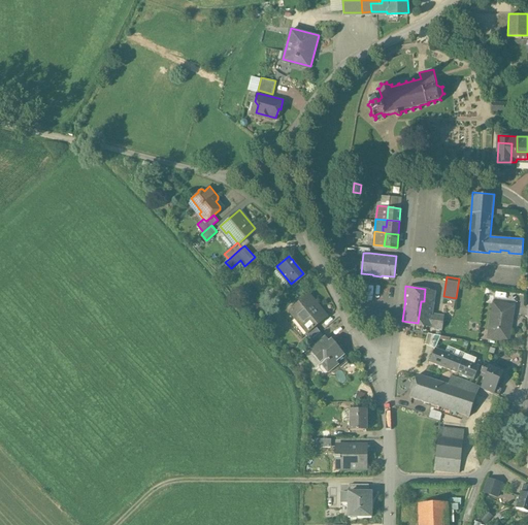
[(434,313),(426,312),(427,305),(431,305),(431,303),(433,303),(434,290),(425,289),(424,301),(421,301),(418,323),(433,325),(434,313)]
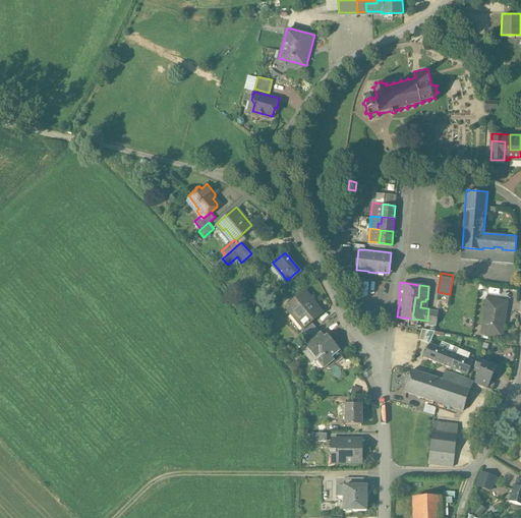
[(323,311),(304,289),(286,305),(303,327),(304,327),(311,321),(323,311)]
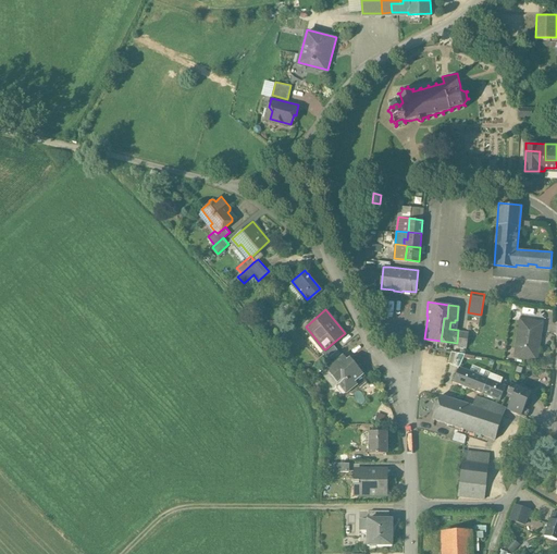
[(530,318),(521,317),(516,355),(537,358),(542,328),(529,325),(530,318)]
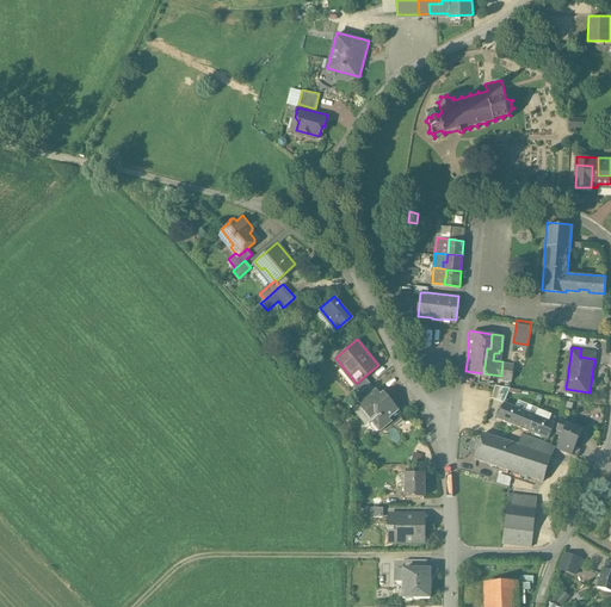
[(596,350),(581,348),(580,357),(594,359),(596,350)]
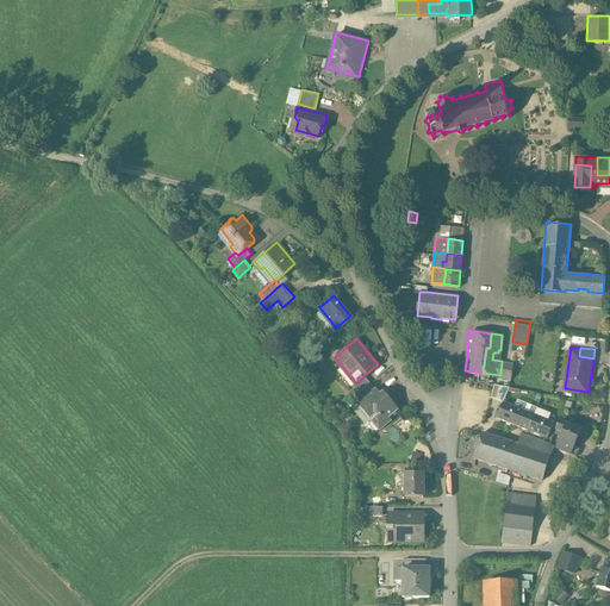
[(512,362),(502,361),(500,375),(511,376),(512,362)]
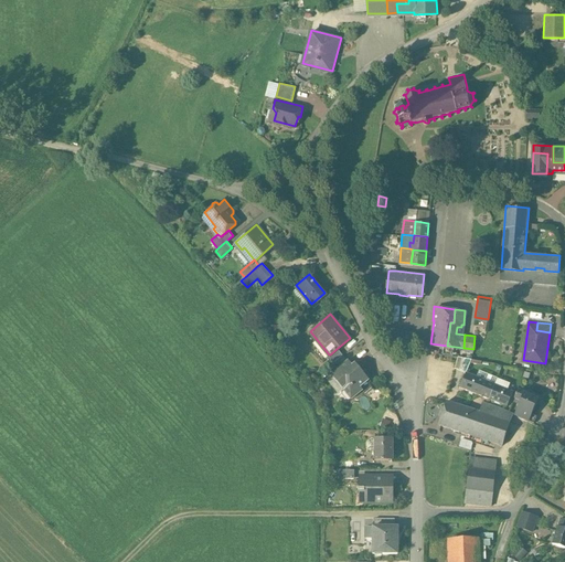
[(338,348),(330,354),(329,354),(327,357),(332,363),(343,353),(338,348)]
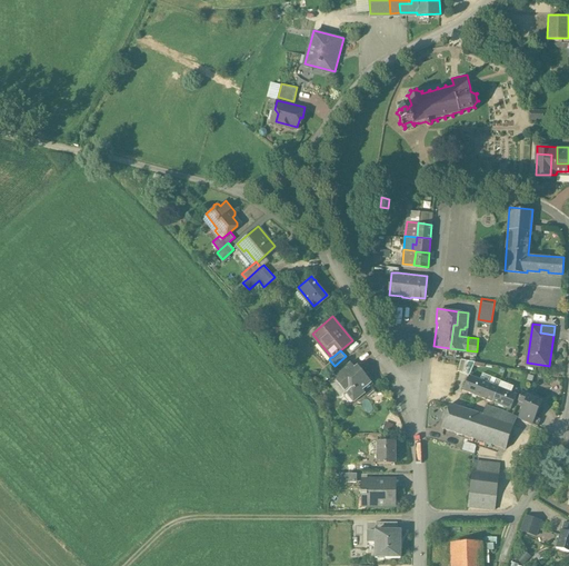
[(340,371),(350,363),(346,356),(335,366),(340,371)]
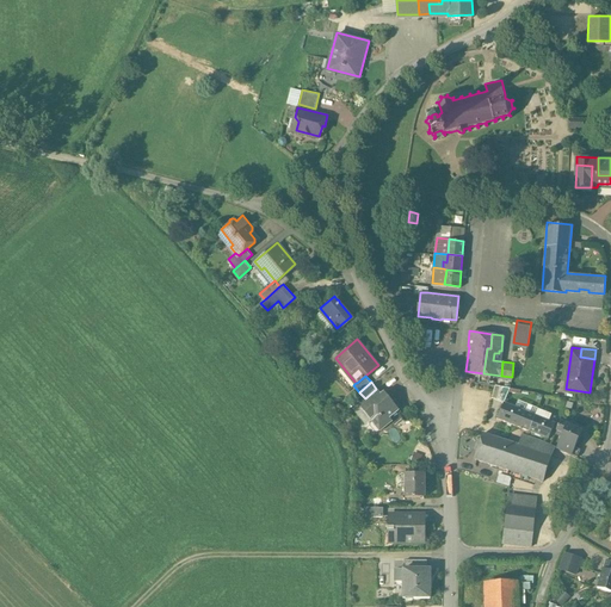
[(507,386),(498,384),(495,395),(504,397),(507,386)]
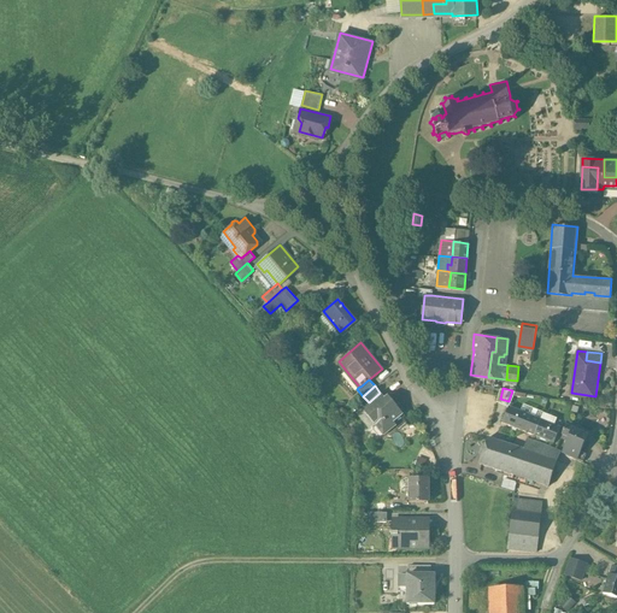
[(385,399),(380,393),(369,402),(363,407),(385,434),(395,424),(393,420),(400,413),(392,405),(394,402),(388,395),(385,399)]
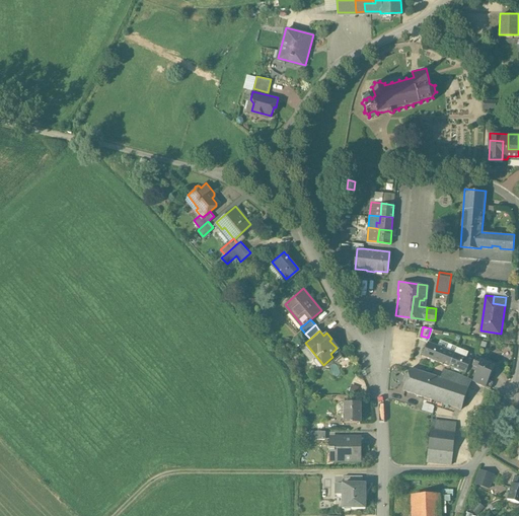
[(454,351),(456,346),(442,340),(439,345),(454,351)]
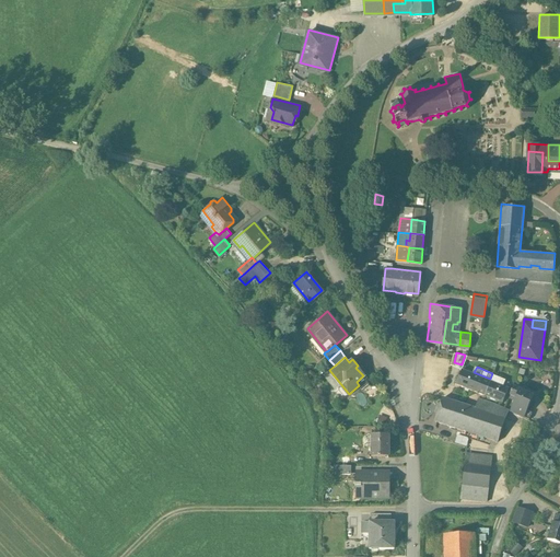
[(474,372),(462,368),(456,382),(485,394),(485,393),(490,380),(490,379),(474,372)]
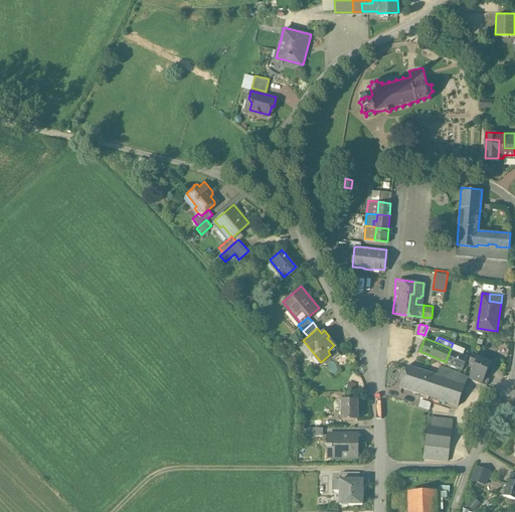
[(464,348),(453,343),(451,348),(451,349),(462,353),(464,348)]
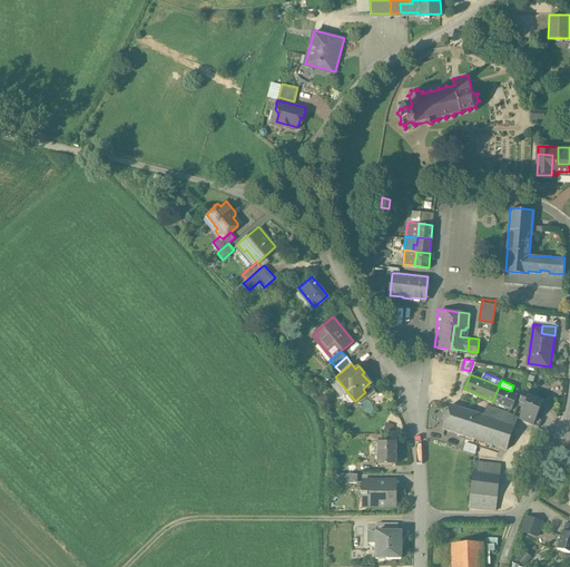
[(511,391),(499,387),(493,400),(511,408),(517,393),(511,391)]
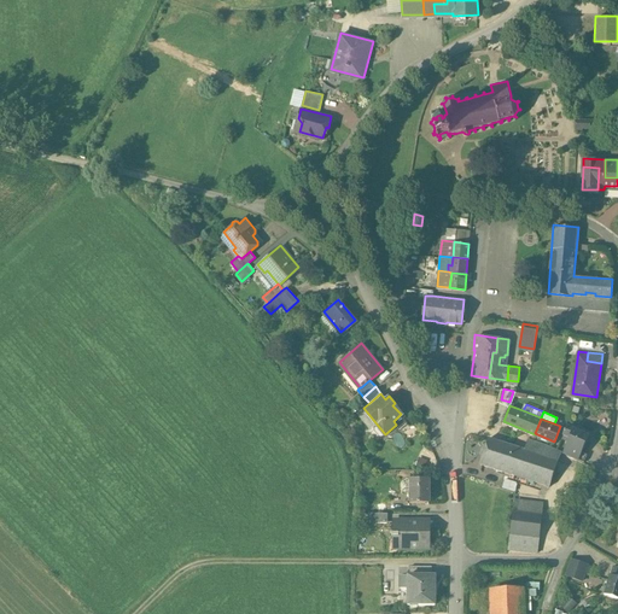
[(570,436),(563,451),(584,461),(587,452),(582,450),(589,433),(578,428),(579,425),(575,422),(573,426),(567,424),(564,433),(570,436)]
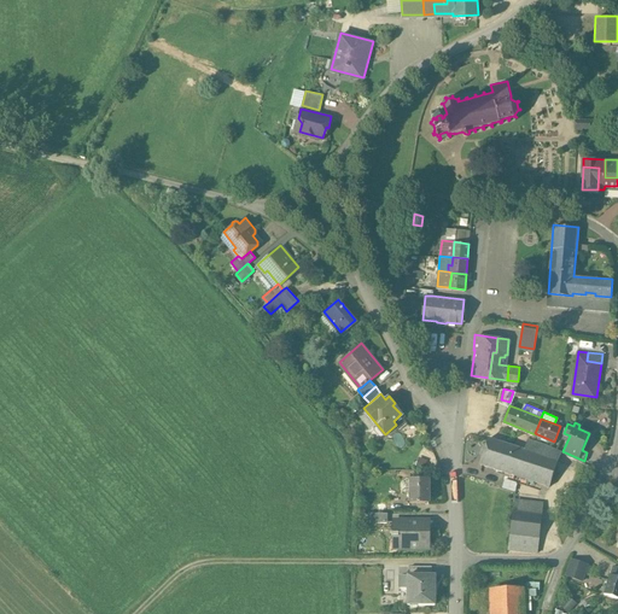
[(516,445),(488,436),(479,462),(506,471),(512,455),(516,445)]
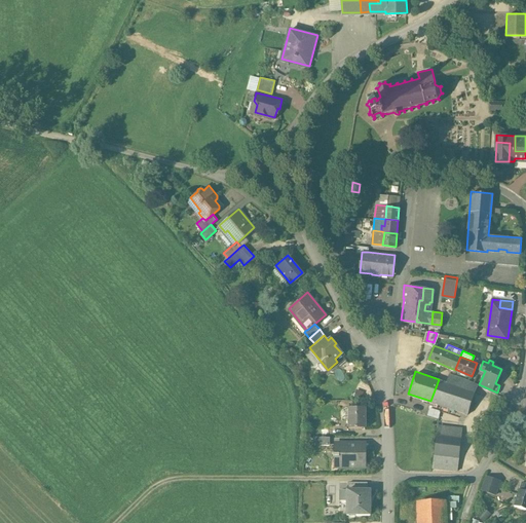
[(460,377),(449,373),(446,381),(439,379),(436,387),(442,388),(438,403),(467,413),(475,391),(478,383),(460,377)]
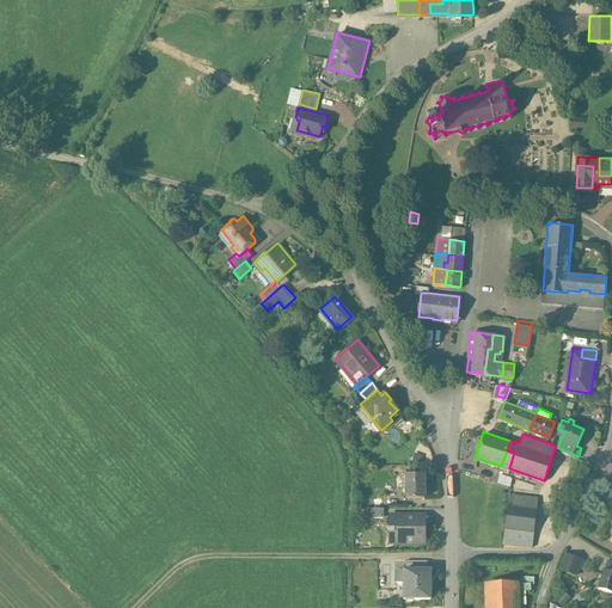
[(507,450),(501,466),(509,468),(514,452),(507,450)]
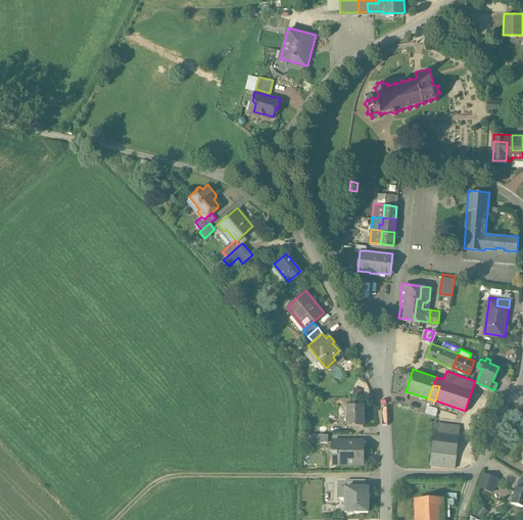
[(427,404),(425,411),(436,413),(437,406),(427,404)]
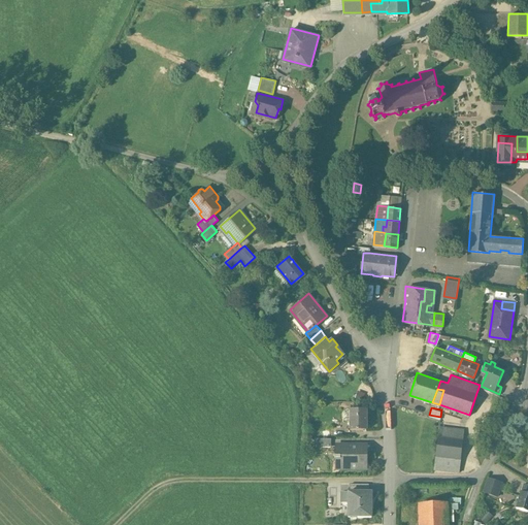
[(367,428),(366,408),(352,408),(352,416),(351,416),(351,428),(367,428)]
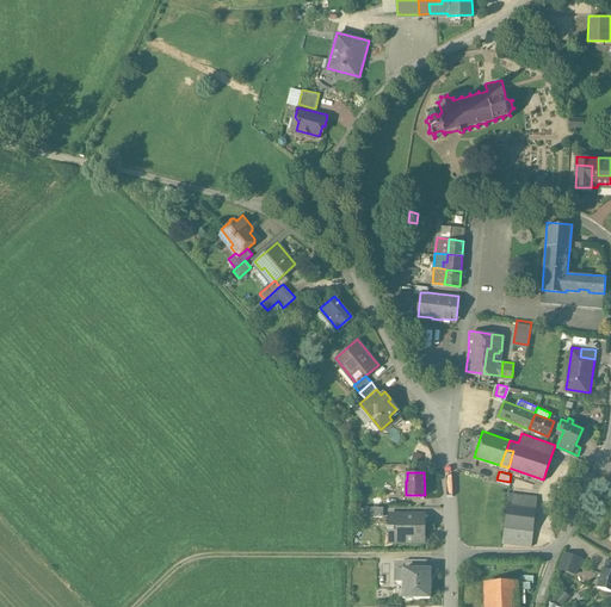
[(537,495),(508,491),(505,526),(532,531),(537,495)]
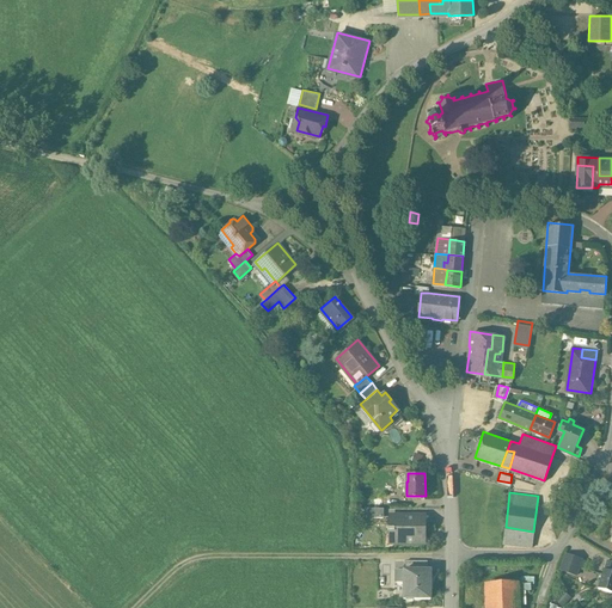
[(385,507),(368,507),(368,516),(385,516),(385,507)]
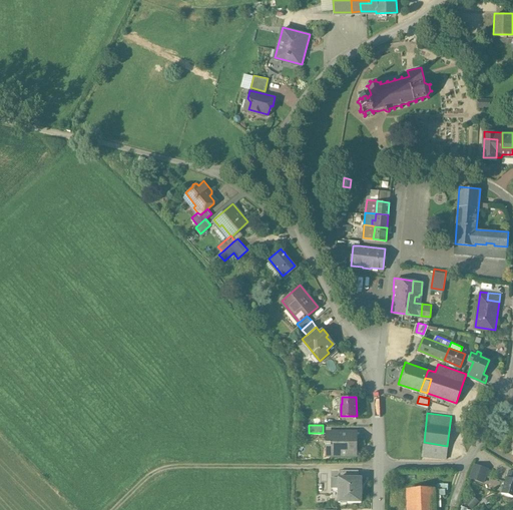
[(356,430),(328,430),(328,442),(326,442),(326,445),(331,445),(331,454),(356,454),(356,430)]
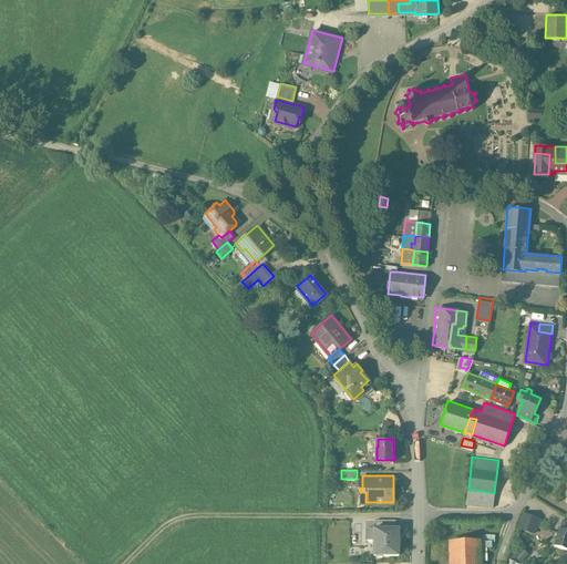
[(494,493),(468,489),(467,502),(493,505),(494,493)]
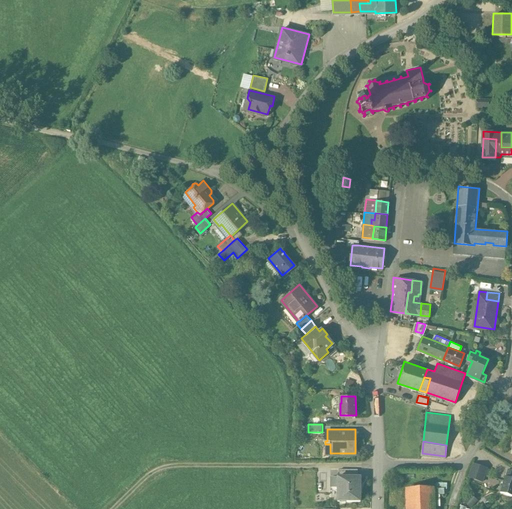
[(487,466),(473,462),(469,475),(482,480),(487,466)]
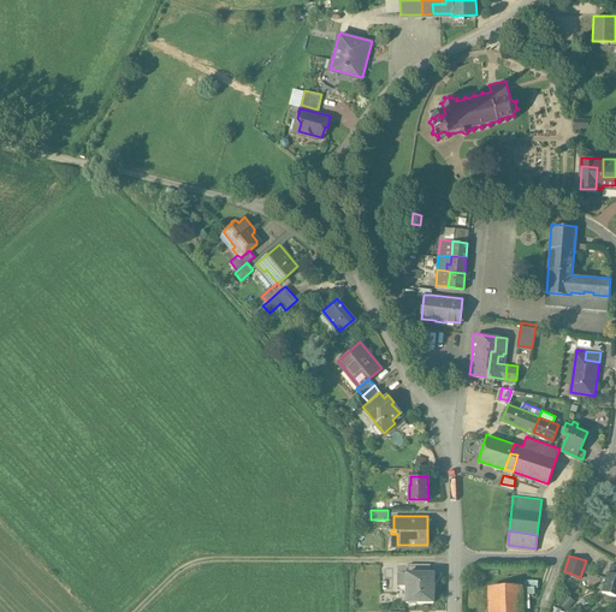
[(408,571),(407,571),(407,588),(407,601),(433,601),(434,571),(430,571),(408,571)]
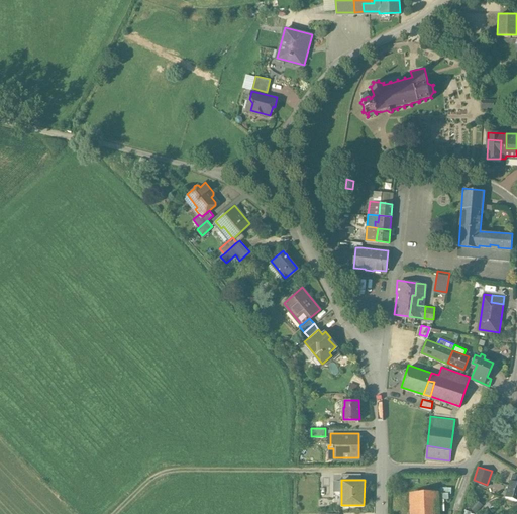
[(516,482),(510,480),(509,484),(507,484),(505,490),(507,490),(505,495),(516,499),(516,482)]
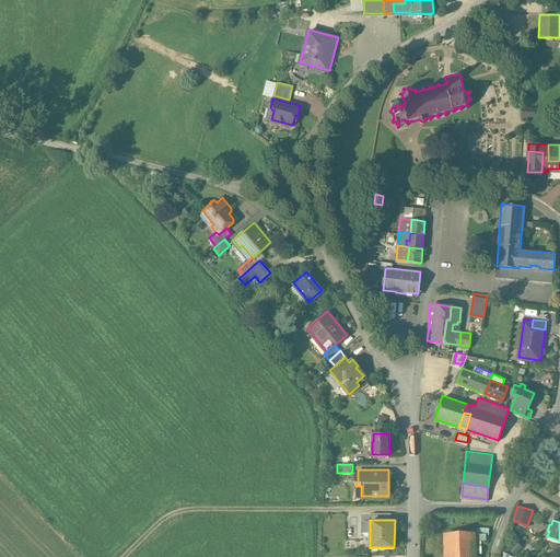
[(475,555),(475,533),(445,534),(446,556),(475,555)]
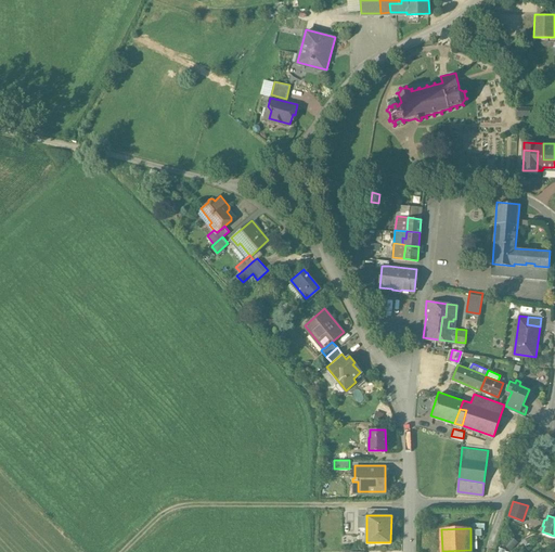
[(511,548),(518,539),(510,533),(503,541),(511,548)]
